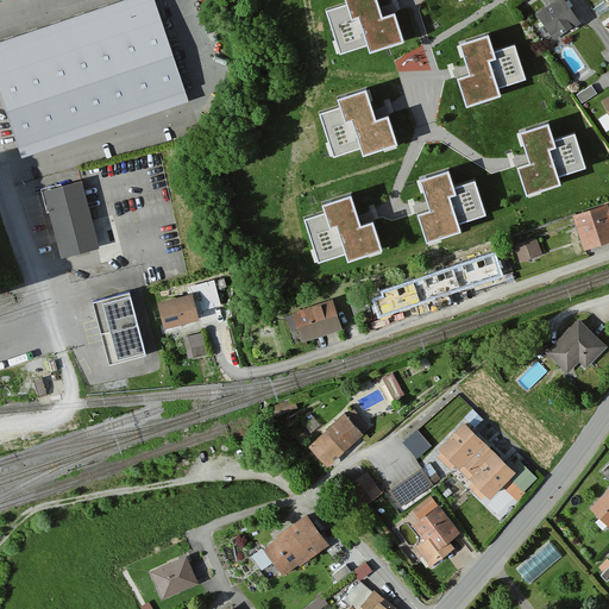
[(151,0),(120,0),(0,38),(0,86),(19,146),(182,94),(151,0)]
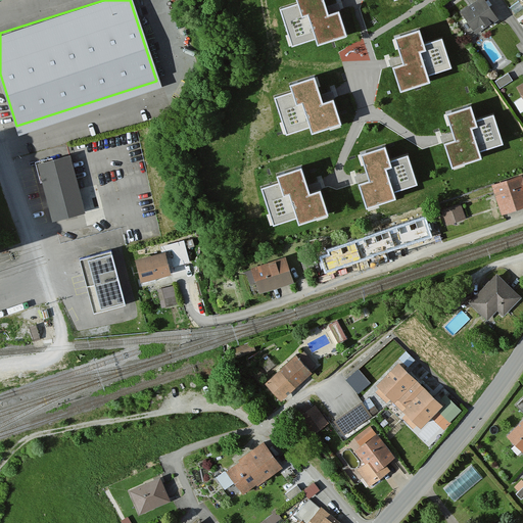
[(318,44),(346,35),(336,4),(327,7),(324,0),(296,0),(298,3),(279,8),(291,45),(316,37),(318,44)]
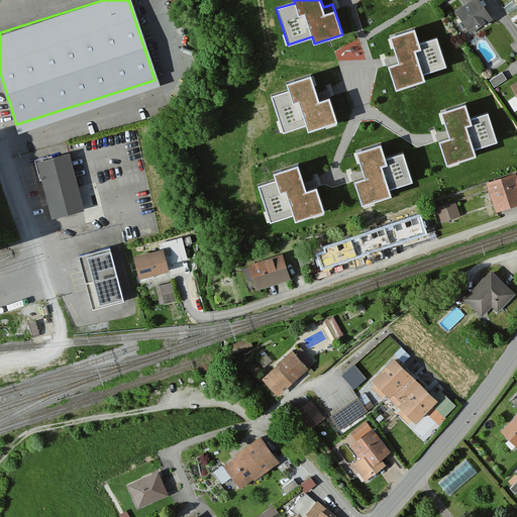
[(476,0),(475,1),(474,0),(459,0),(466,7),(455,13),(469,33),(475,28),(478,33),(494,22),(478,0),(476,0)]
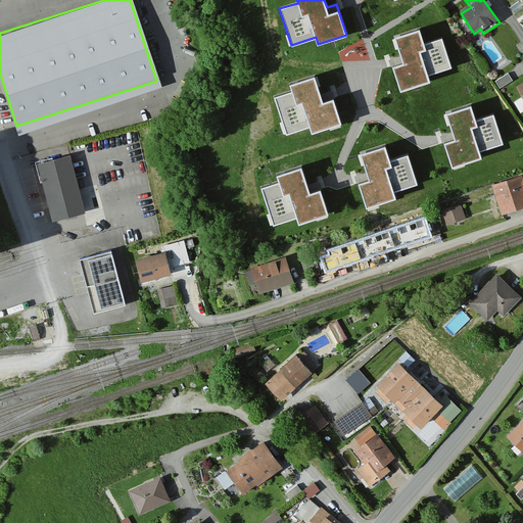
[(428,75),(452,67),(442,38),(423,44),(418,29),(393,37),(398,51),(401,62),(392,65),(398,84),(400,90),(430,81),(428,75)]
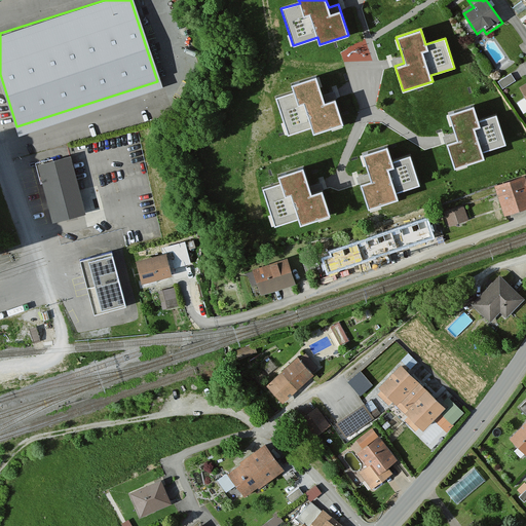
[(314,133),(342,123),(333,92),(324,95),(320,83),(316,75),(292,83),(294,90),(275,97),(287,133),(312,124),(314,133)]
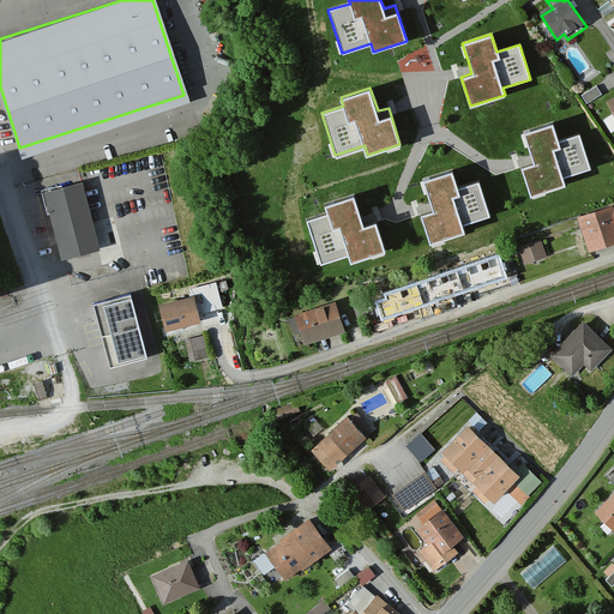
[(565,176),(591,168),(581,133),(559,140),(553,122),(524,132),(530,150),(534,162),(523,166),(530,187),(531,194),(566,184),(565,176)]
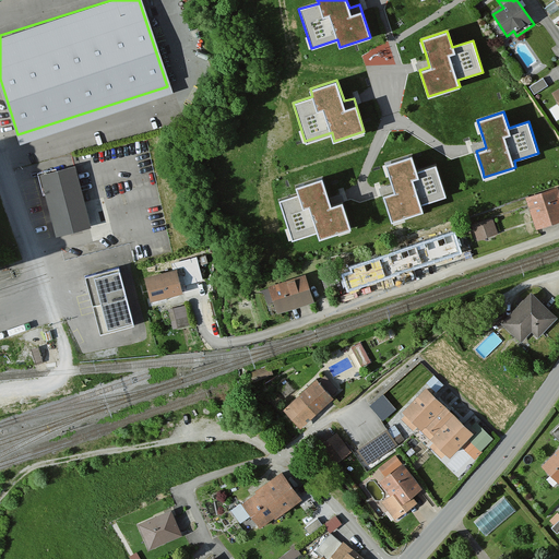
[(421,204),(447,197),(436,165),(416,171),(411,155),(384,164),(390,179),(393,191),(383,194),(390,214),(392,221),(424,211),(421,204)]
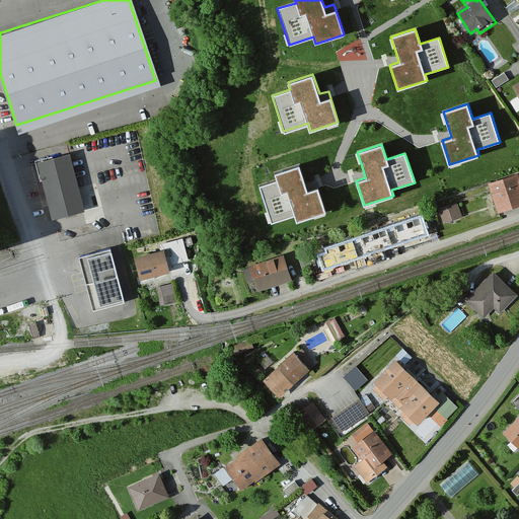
[(84,212),(70,157),(38,166),(52,220),(84,212)]
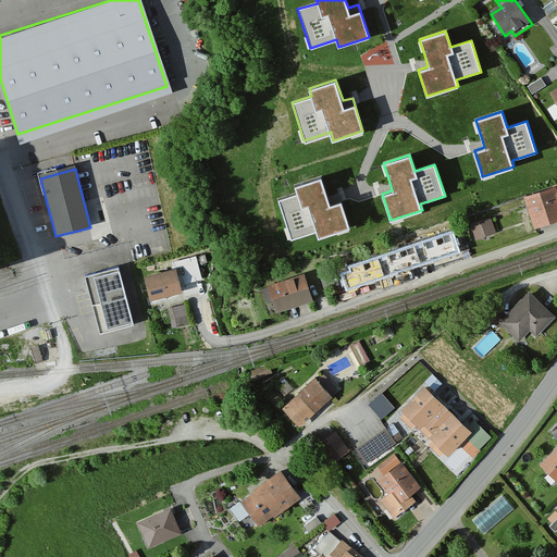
[(319,237),(348,227),(337,195),(327,198),(324,185),(321,176),(295,185),(297,193),(277,199),(281,211),(287,232),(289,237),(317,230),(319,237)]
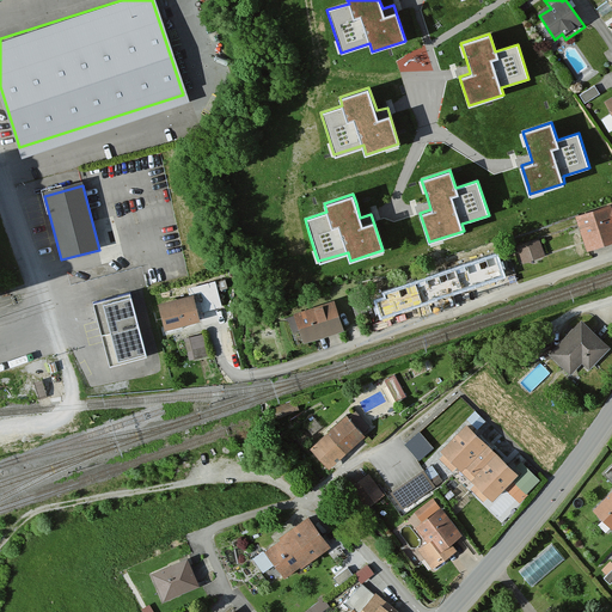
[(611,208),(611,209),(611,206),(576,216),(587,251),(611,243),(611,208)]
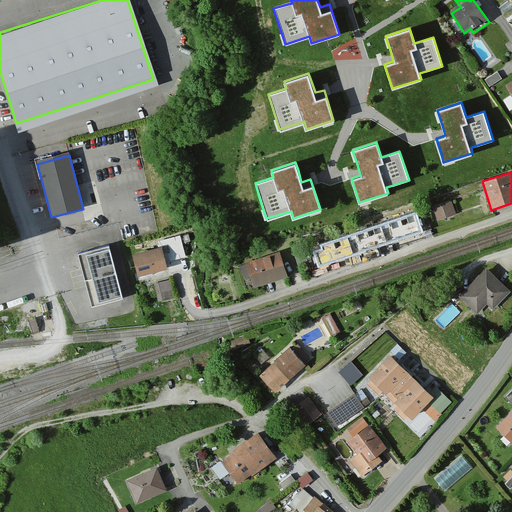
[(456,215),(452,201),(432,207),(436,222),(456,215)]
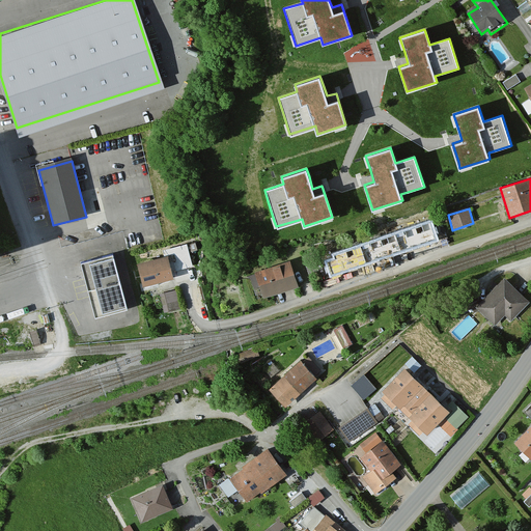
[(429,230),(426,223),(415,227),(417,234),(429,230)]
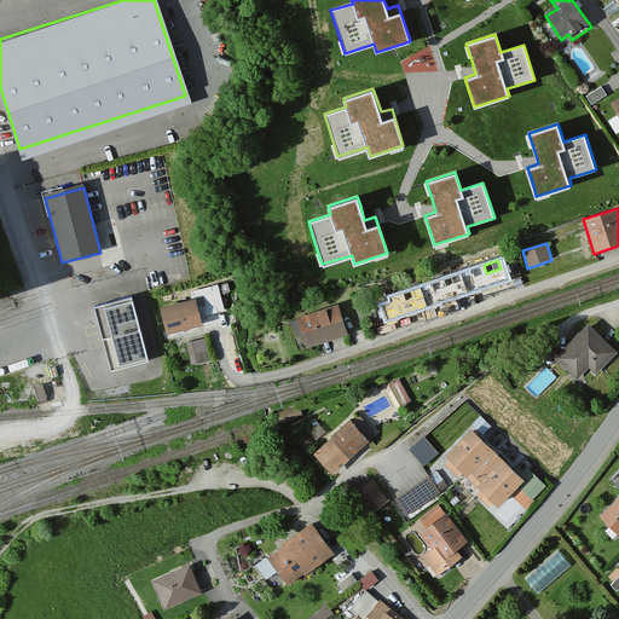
[(466,300),(457,271),(427,281),(437,310),(466,300)]
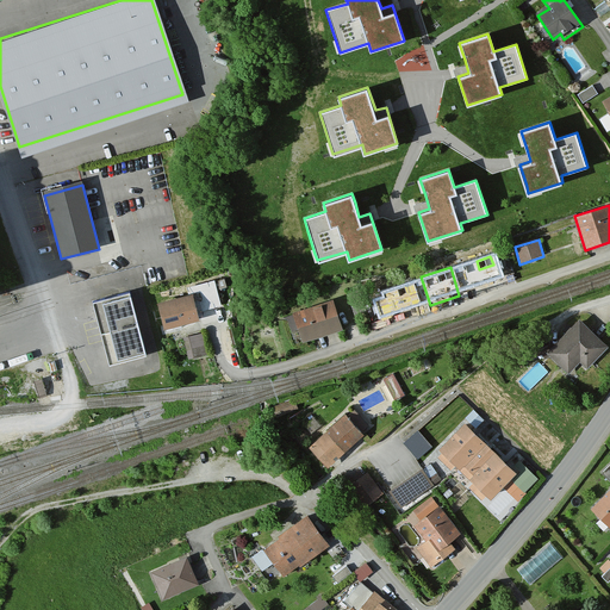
[(213,281),(194,286),(199,306),(218,302),(213,281)]
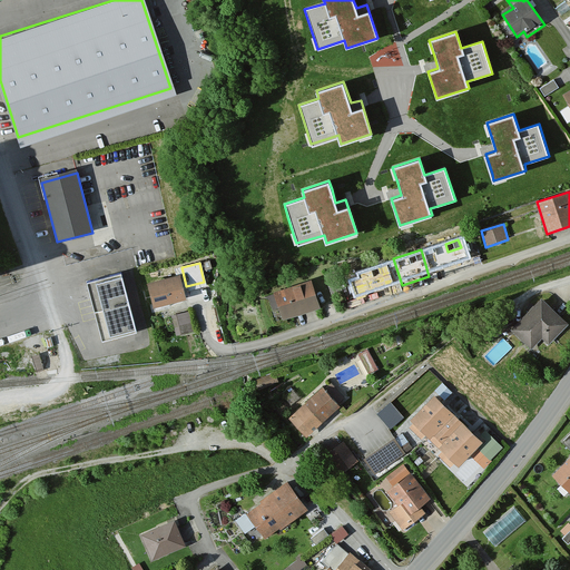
[(95,278),(108,337),(146,328),(131,269),(95,278)]
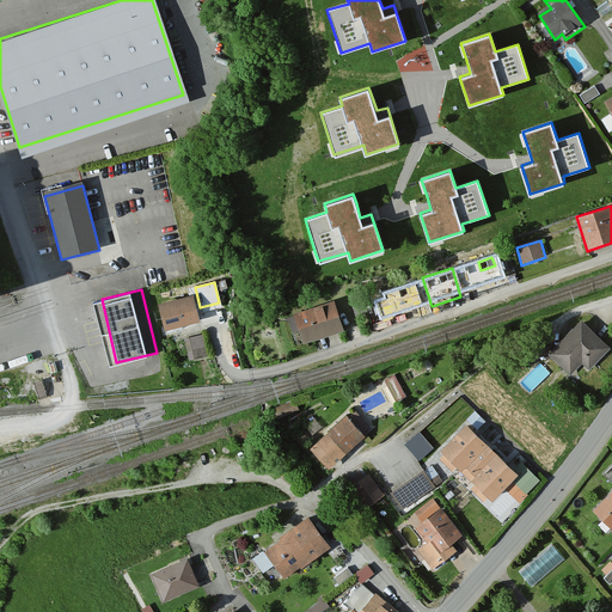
[(362,294),(349,298),(355,318),(367,314),(362,294)]
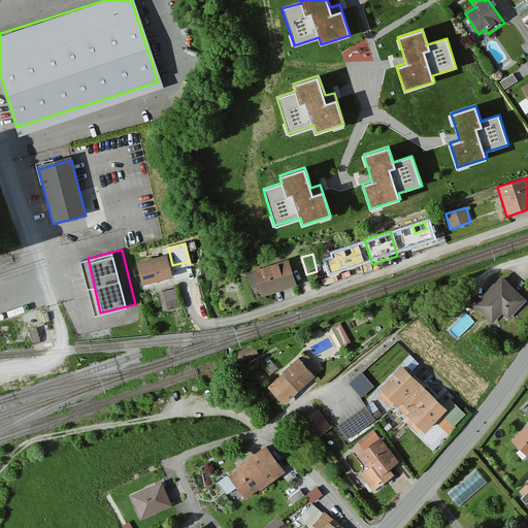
[(174,278),(167,255),(137,263),(143,287),(174,278)]
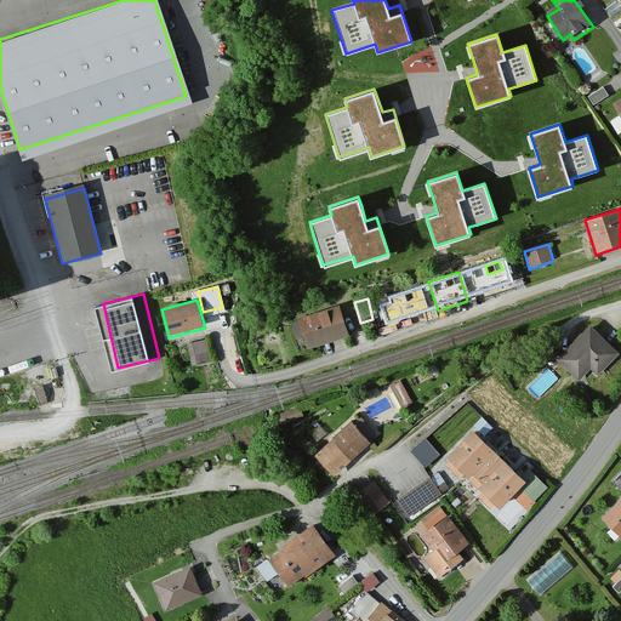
[(349,335),(341,307),(300,320),(308,348),(349,335)]
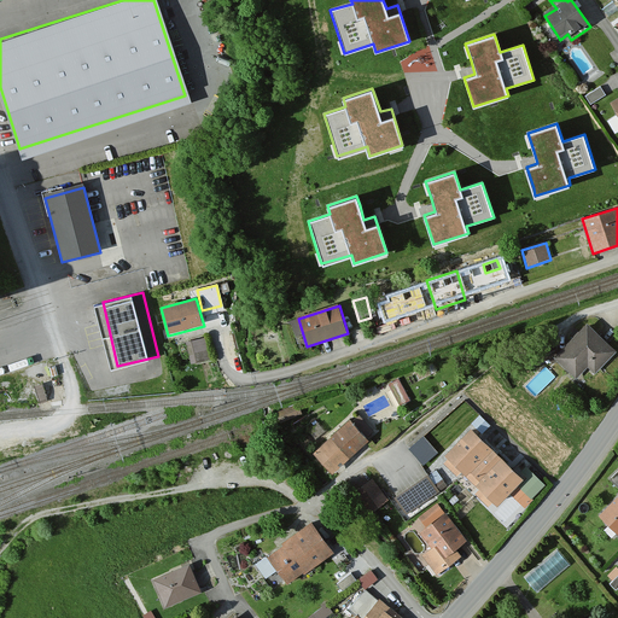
[(617,354),(587,326),(554,361),(577,380),(588,368),(596,375),(617,354)]
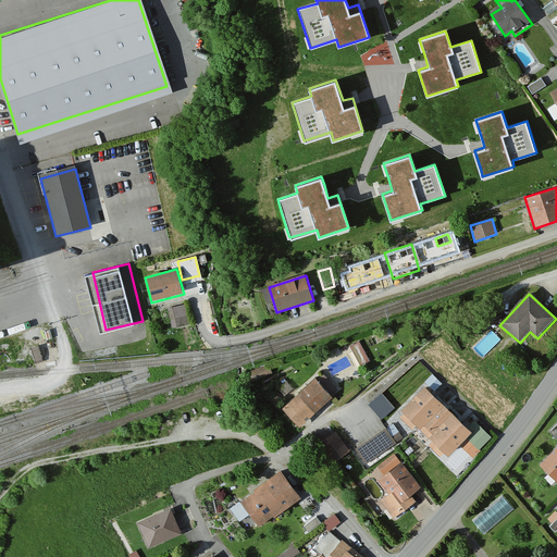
[(189,326),(185,307),(169,310),(173,330),(189,326)]
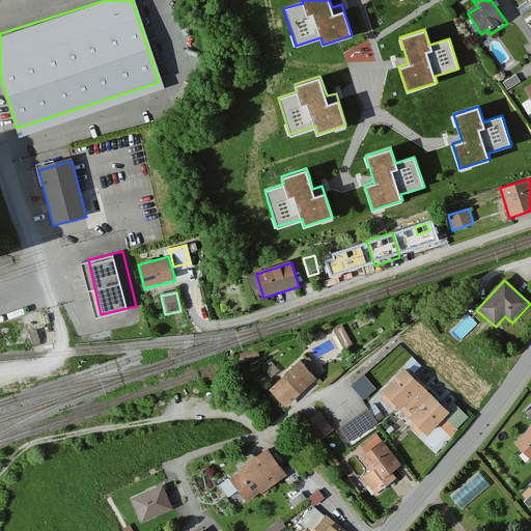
[(347,346),(337,328),(328,333),(338,352),(347,346)]
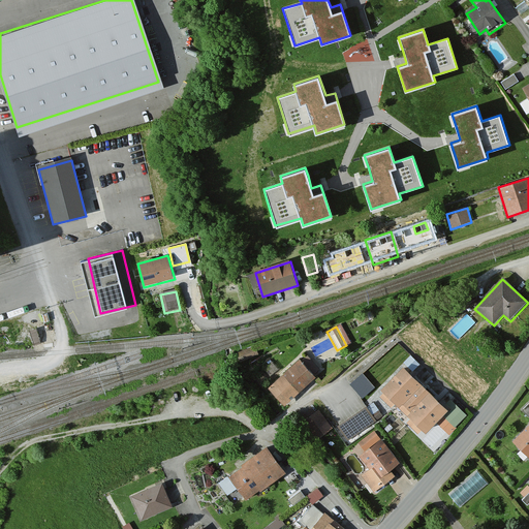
[(258,355),(255,348),(238,355),(241,364),(258,355)]
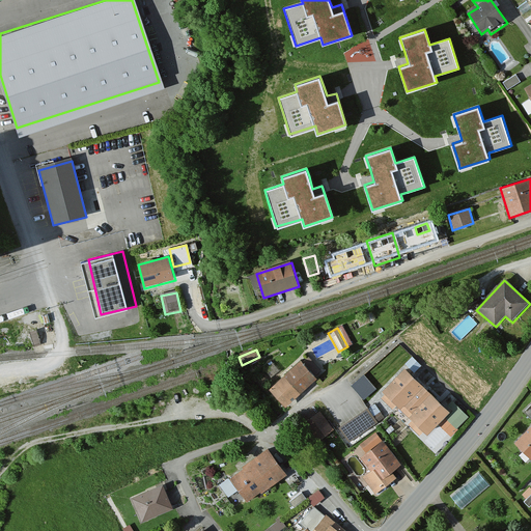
[(320,371),(308,359),(302,365),(300,362),(269,390),(286,409),(317,380),(315,376),(320,371)]
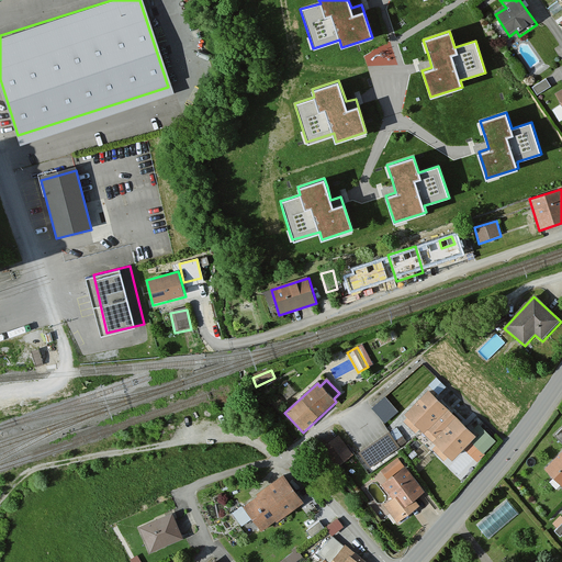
[(476,437),(428,391),(405,415),(408,418),(403,424),(416,436),(420,431),(436,447),(431,451),(444,462),(449,457),(453,462),(476,437)]
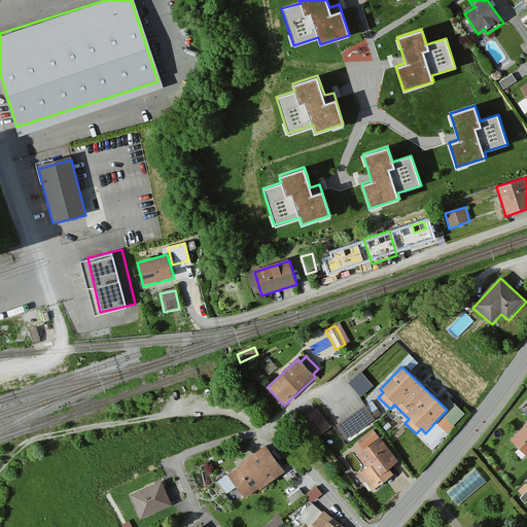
[(362,394),(375,383),(363,369),(350,379),(362,394)]
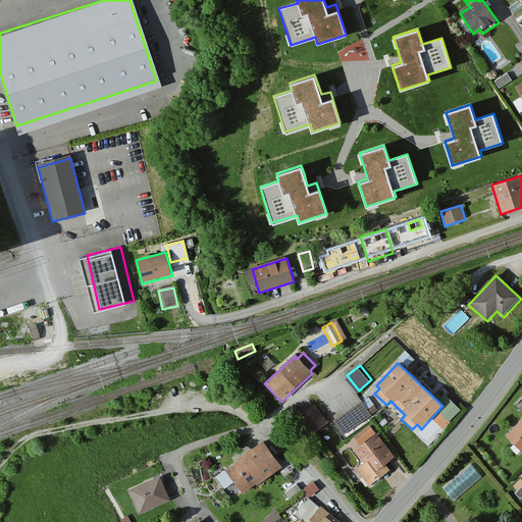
[(361,405),(360,403),(332,422),(344,437),(371,418),(370,416),(376,411),(368,400),(361,405)]
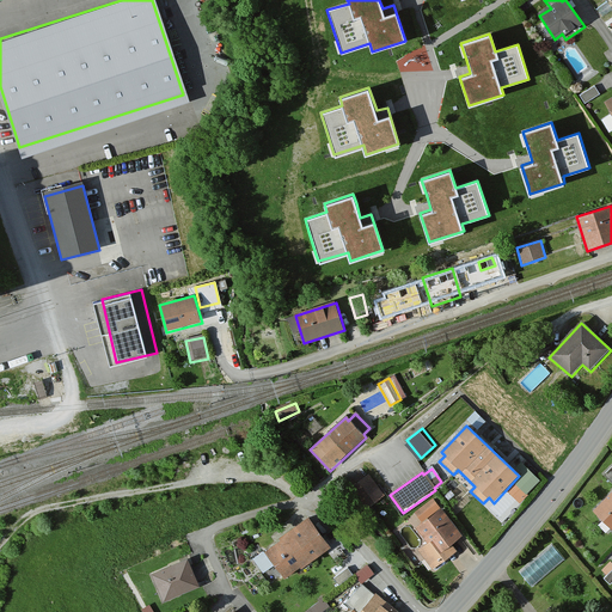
[(384,497),(368,477),(349,491),(366,513),(384,497)]
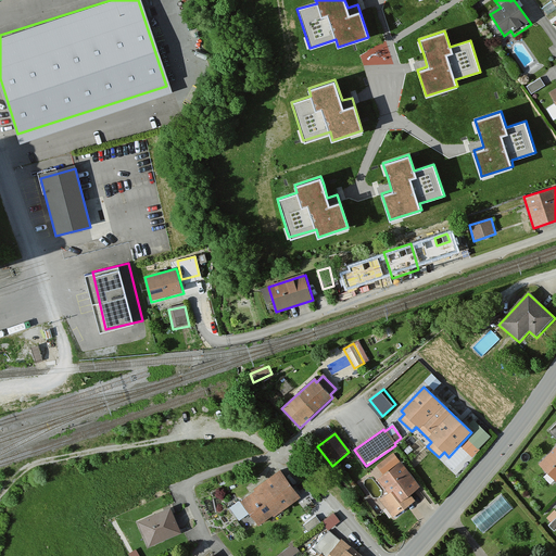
[(555,449),(540,466),(555,481),(555,449)]
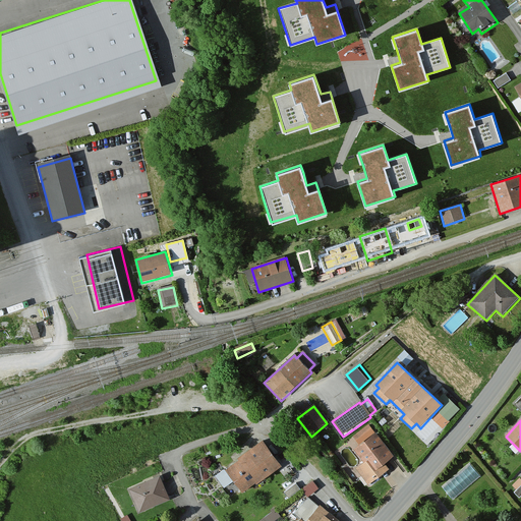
[(373,436),(367,427),(352,439),(358,447),(353,451),(363,464),(355,471),(366,486),(389,469),(385,464),(394,457),(375,433),(373,436)]
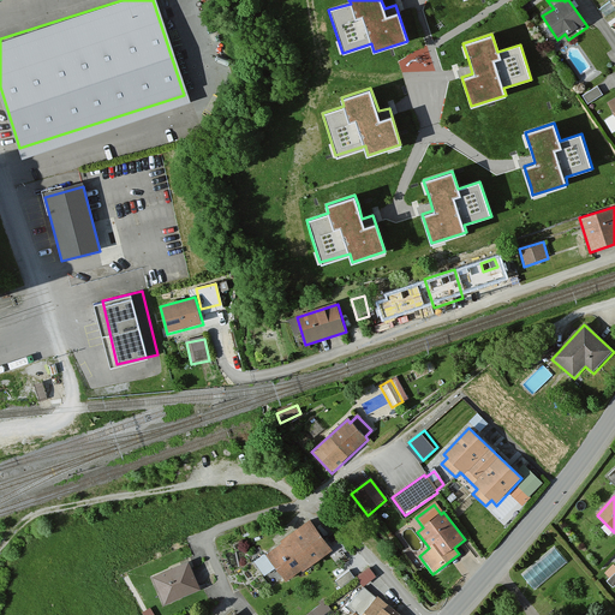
[(333,550),(310,520),(280,543),(281,545),(268,555),(287,580),(302,569),(304,572),(333,550)]
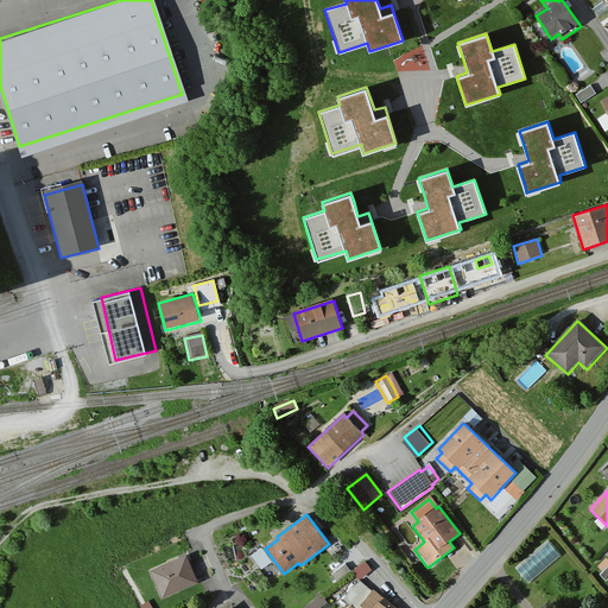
[(548,537),(518,567),(531,580),(561,550),(548,537)]
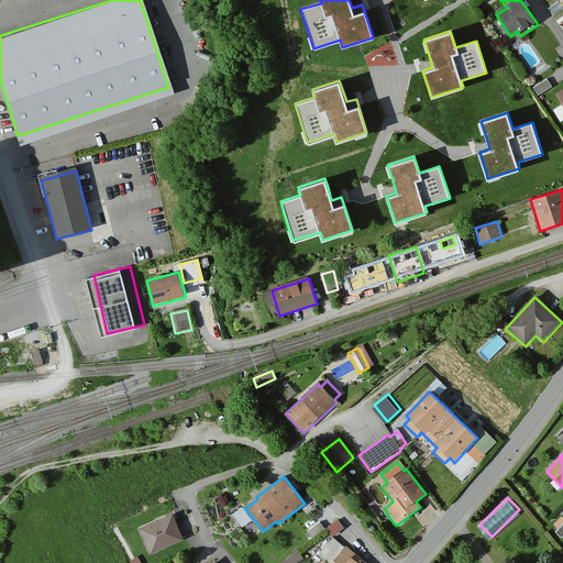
[(245,516),(239,507),(230,512),(235,521),(245,516)]
